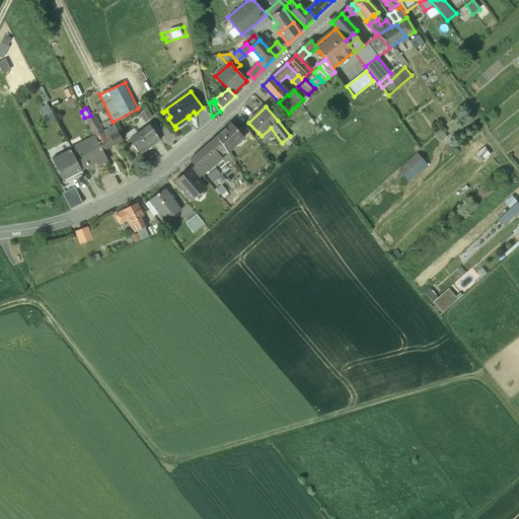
[(151,116),(146,109),(140,114),(145,120),(151,116)]
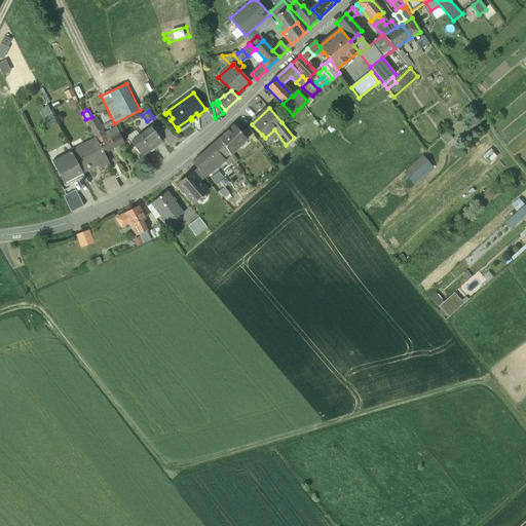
[(91,117),(85,119),(94,135),(102,130),(94,115),(91,117)]
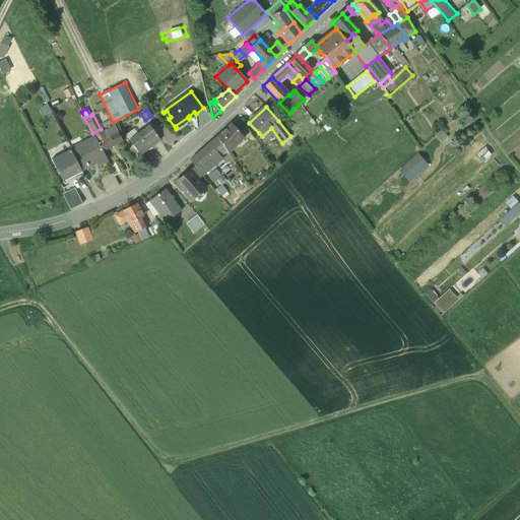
[(249,123),(245,126),(250,131),(252,134),(254,137),(259,133),(249,123)]
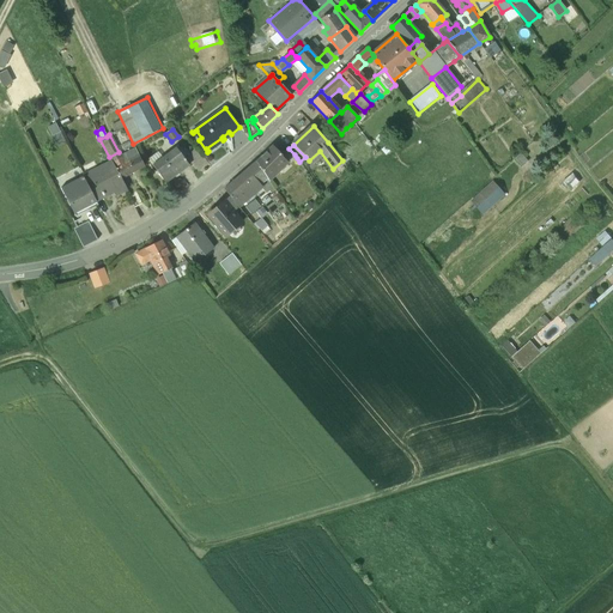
[(281,155),(273,146),(256,162),(268,178),(287,162),(280,156),(281,155)]
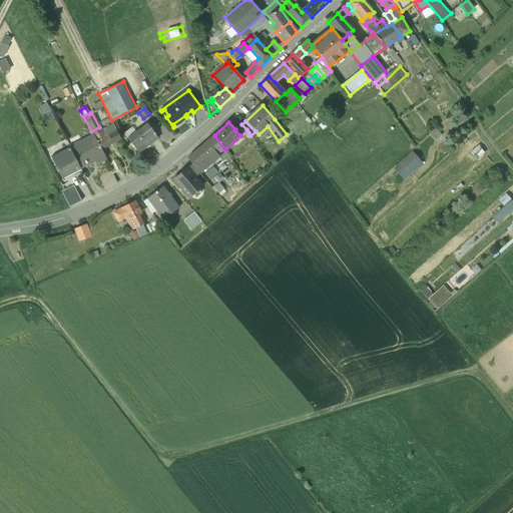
[(113,124),(101,130),(99,127),(91,131),(93,135),(101,149),(120,139),(113,124)]
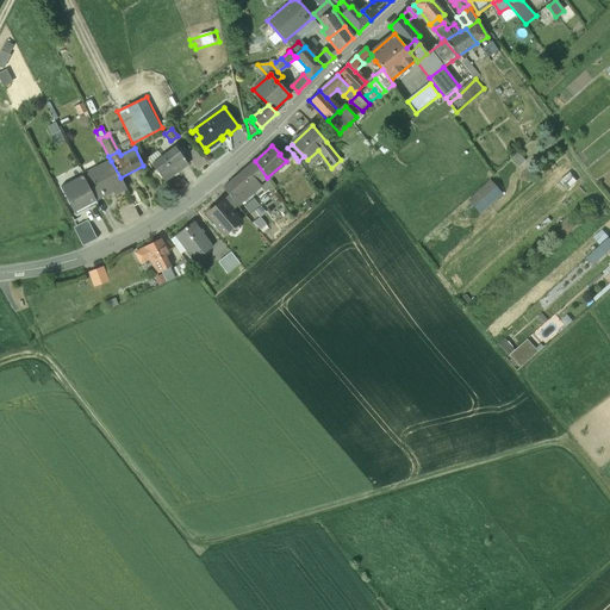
[(175,150),(156,166),(155,163),(153,166),(166,182),(188,165),(175,148),(174,149),(175,150)]
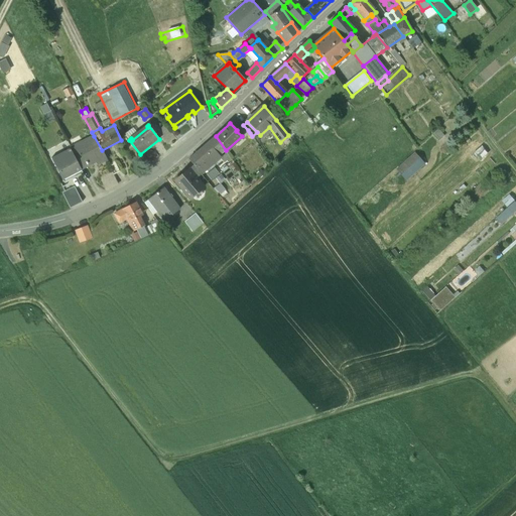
[(243,125),(237,130),(236,131),(242,136),(244,139),(250,133),(248,130),(243,125)]
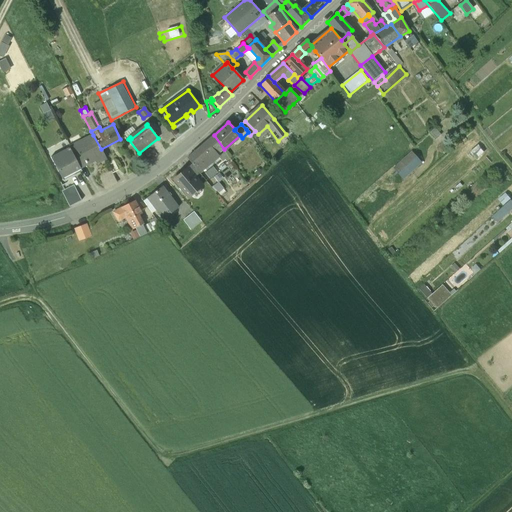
[(93,135),(81,142),(83,145),(71,150),(80,167),(94,160),(96,164),(106,159),(101,149),(93,135)]
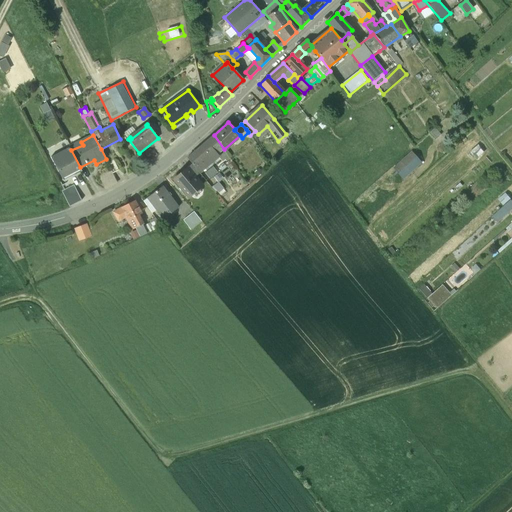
[(214,135),(195,151),(204,161),(208,166),(214,162),(218,158),(220,157),(218,154),(224,149),(214,135)]
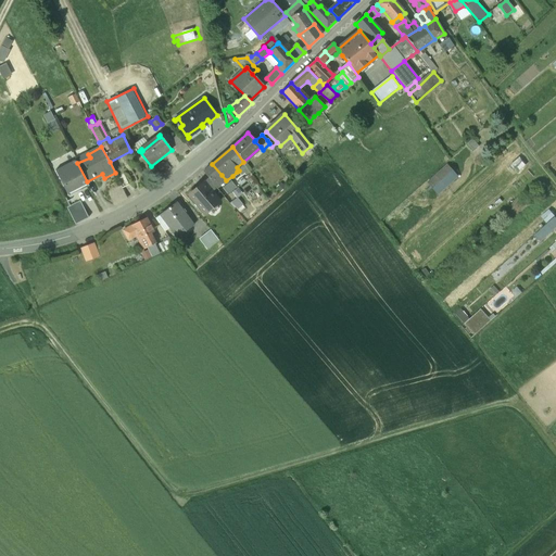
[(510,165),(517,173),(527,165),(520,156),(510,165)]
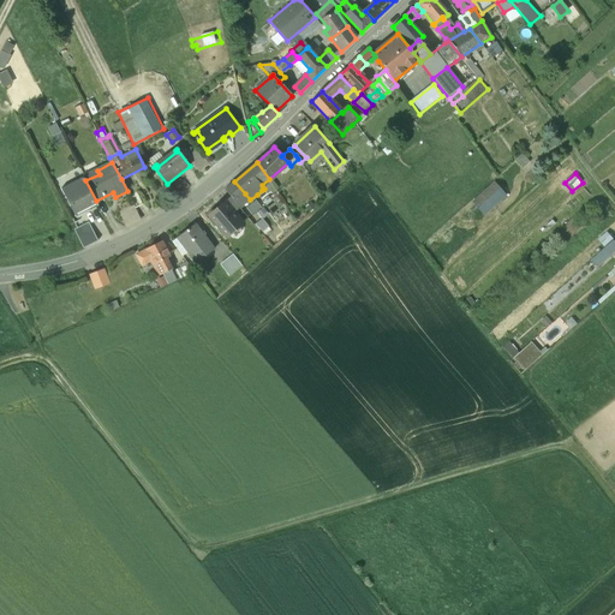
[(85,180),(83,178),(61,189),(76,218),(99,206),(96,201),(85,180)]
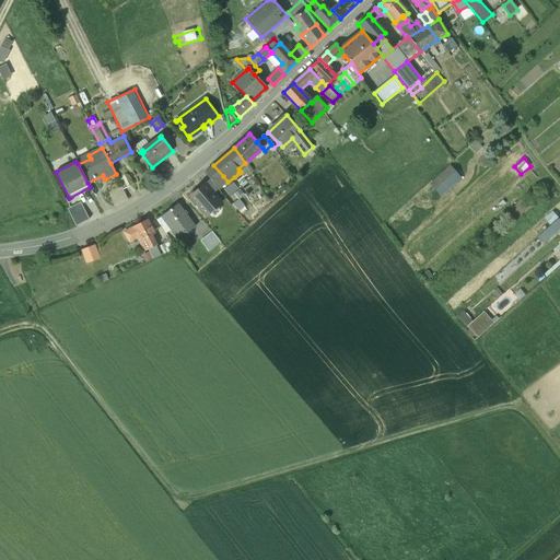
[(213,165),(205,173),(210,179),(213,184),(223,176),(213,165)]
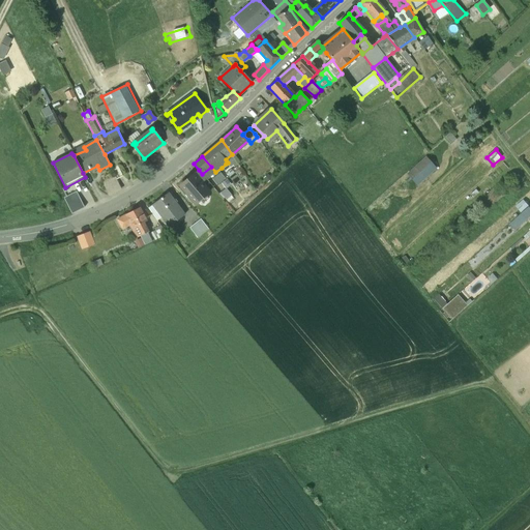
[(405,174),(417,187),(435,171),(423,157),(405,174)]
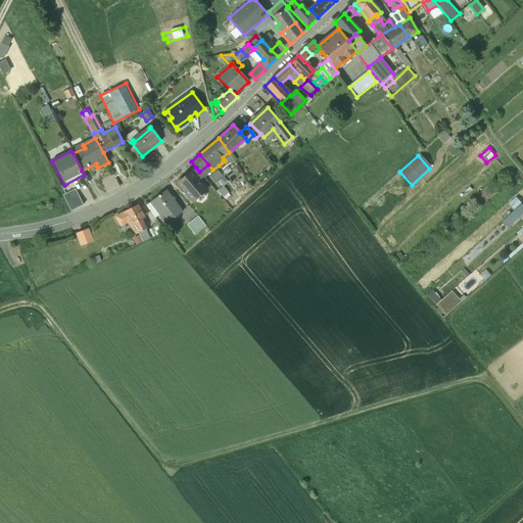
[(122,173),(116,163),(109,167),(113,175),(114,177),(122,173)]
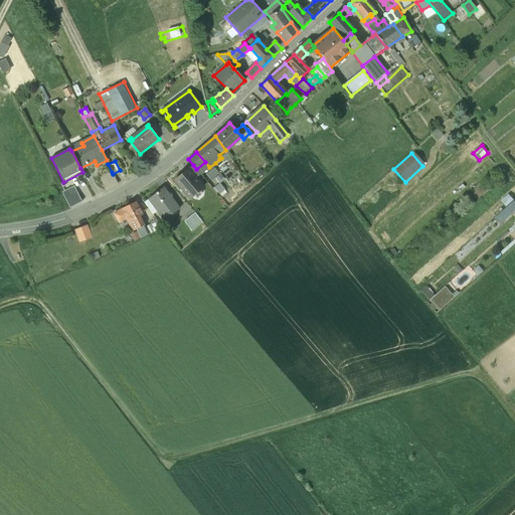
[(196,169),(193,165),(188,169),(196,178),(201,174),(196,169)]
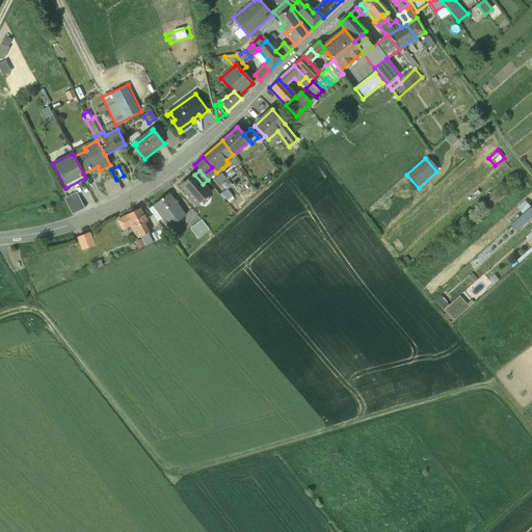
[(194,175),(181,187),(196,205),(210,193),(203,184),(194,175)]
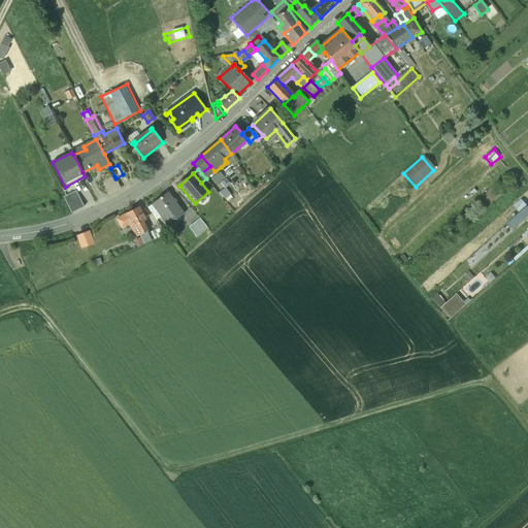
[(114,176),(102,183),(108,195),(121,189),(116,178),(114,176)]
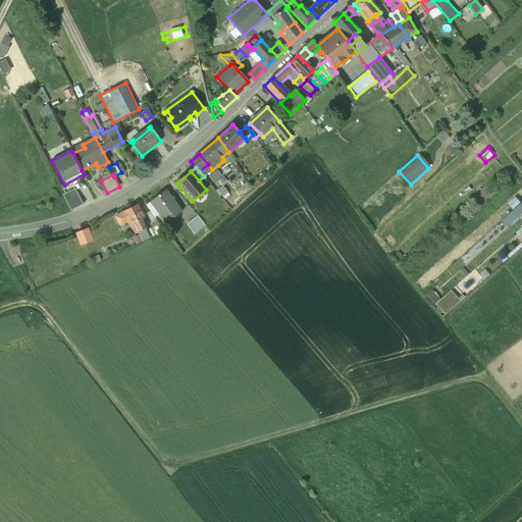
[(69,210),(82,205),(75,189),(63,193),(69,210)]
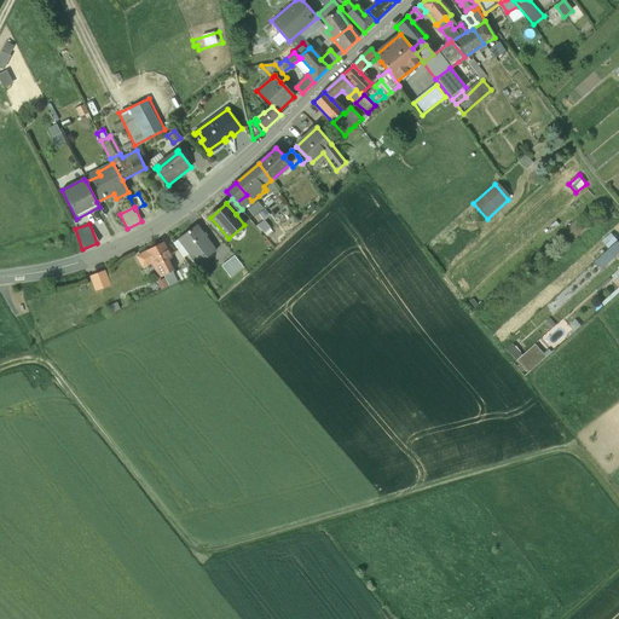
[(197,226),(181,238),(192,253),(190,254),(198,265),(217,250),(197,226)]
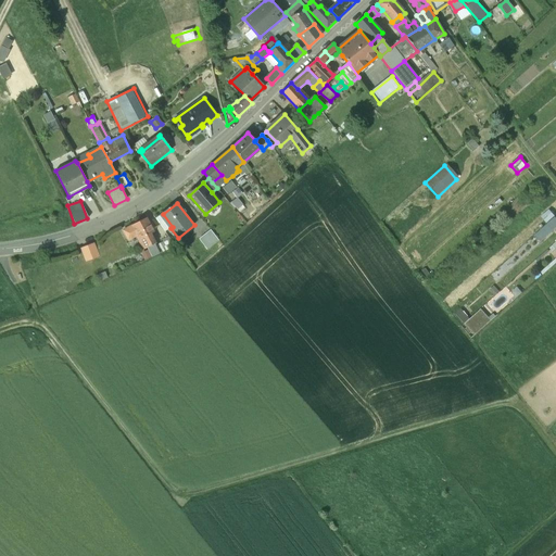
[(147,218),(131,227),(133,227),(124,231),(129,240),(137,236),(144,250),(148,248),(154,244),(156,243),(151,234),(154,232),(147,218)]
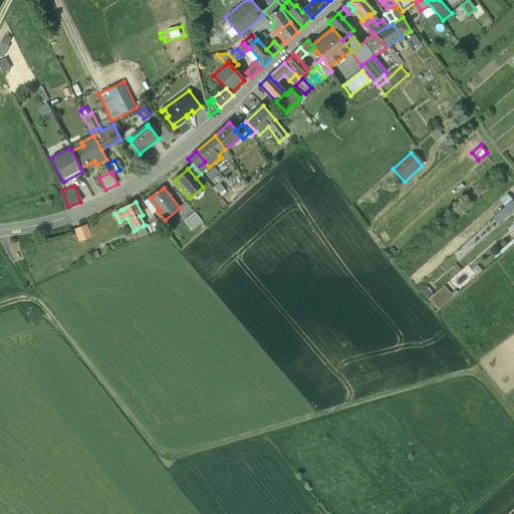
[(513,203),(512,202),(497,216),(502,221),(513,211),(513,203)]
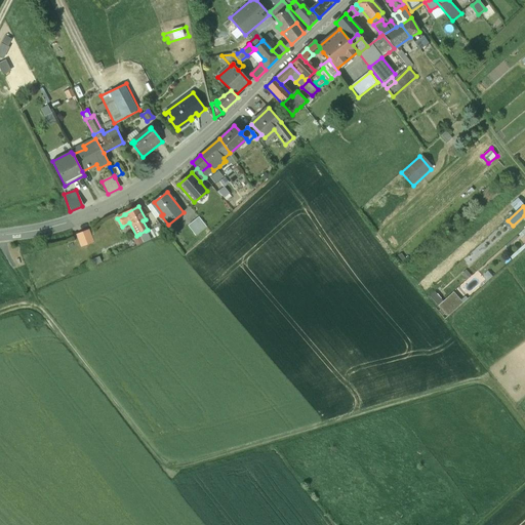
[(199,217),(189,226),(195,235),(206,227),(199,217)]
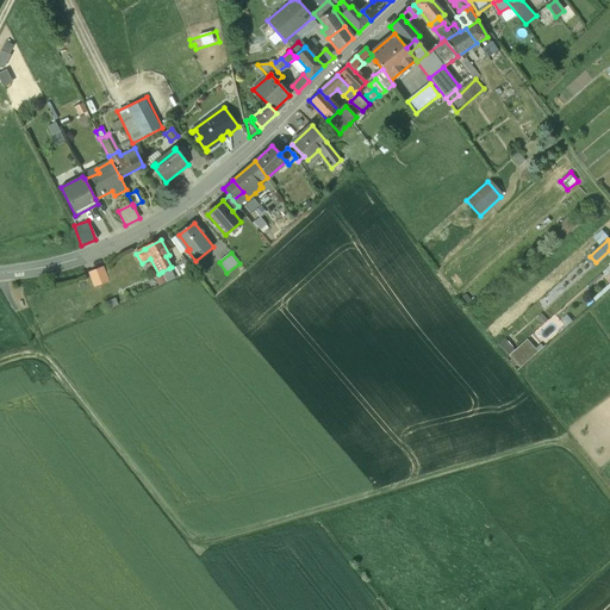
[(185,260),(179,263),(180,266),(184,274),(192,271),(185,260)]
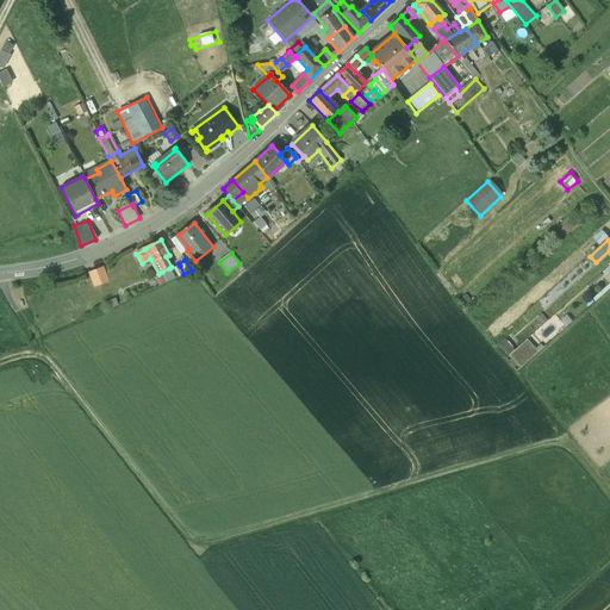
[(87,271),(94,287),(110,280),(103,263),(87,271)]
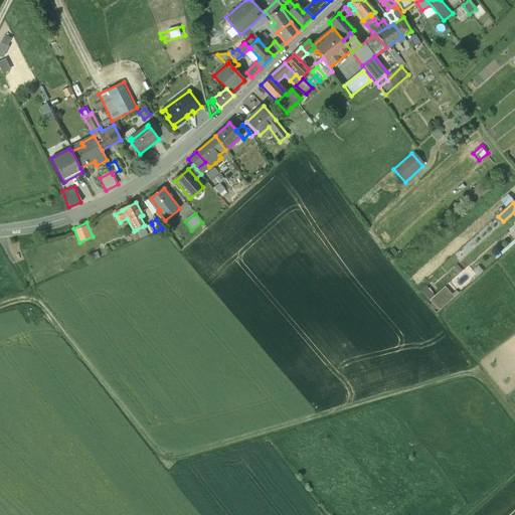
[(152,224),(144,228),(148,235),(155,231),(152,224)]
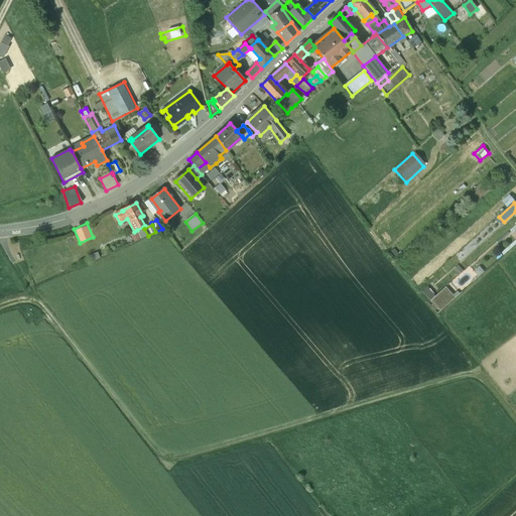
[(143,227),(137,230),(141,239),(148,236),(144,229),(143,227)]
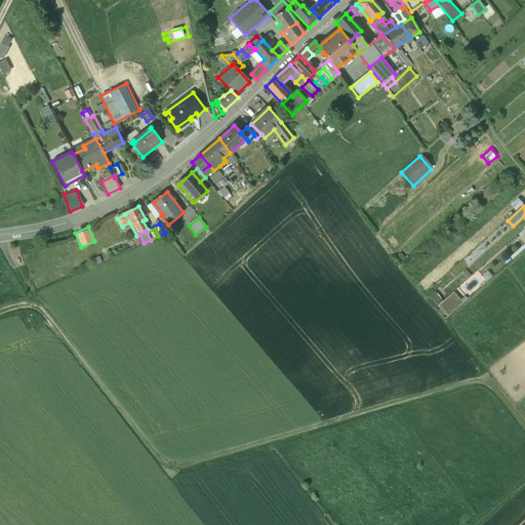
[(446,314),(461,301),(453,291),(437,304),(446,314)]
